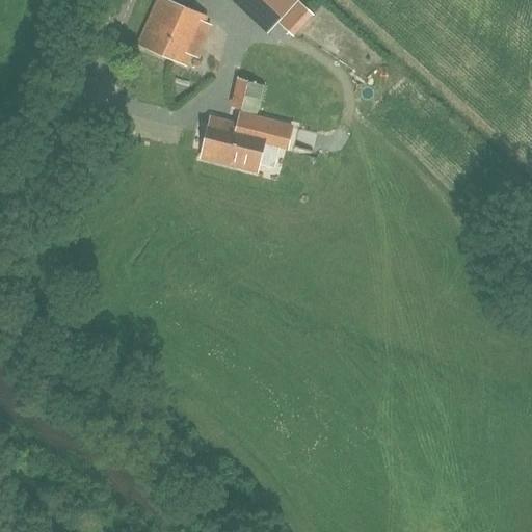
[(157,0),(138,45),(142,47),(165,57),(185,65),(190,54),(197,57),(208,33),(201,30),(205,23),(207,18),(167,0),(157,0)]
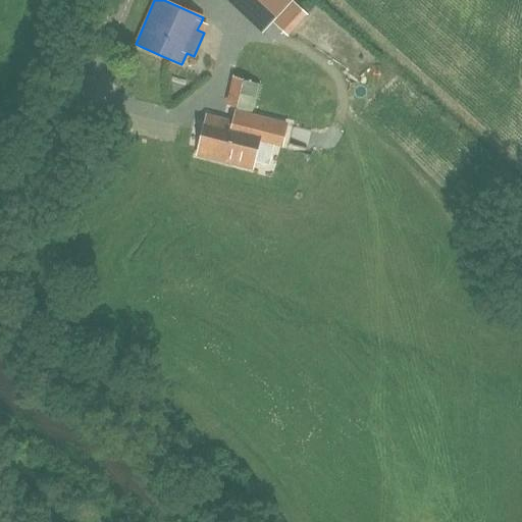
[(239,0),(266,25),(290,0),(239,0)]
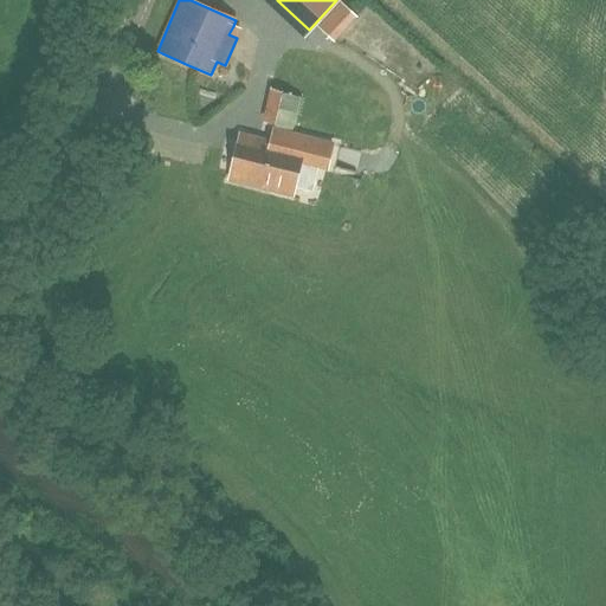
[(340,1),(317,26),(334,43),(358,18),(340,1)]
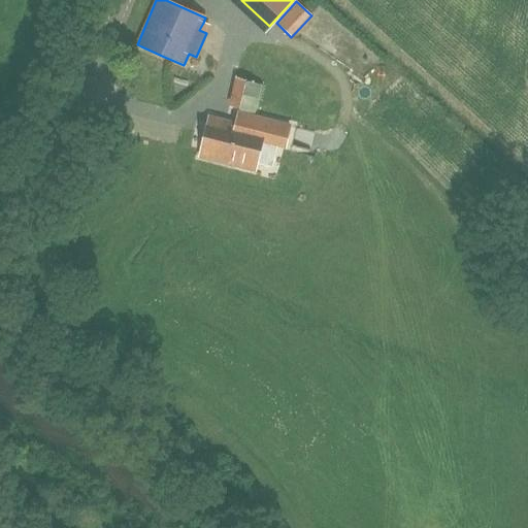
[(257,112),(261,98),(253,97),(250,110),(257,112)]
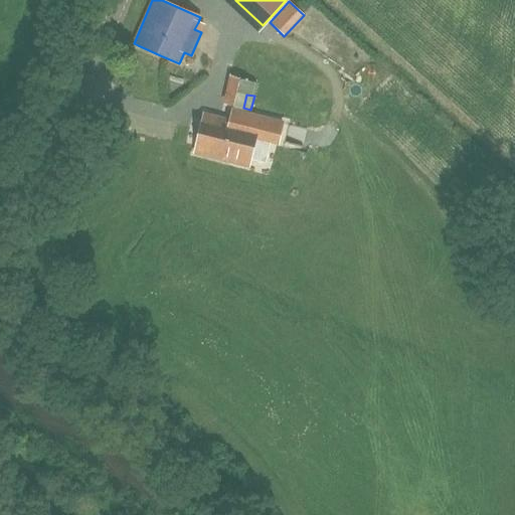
[(231,122),(205,115),(196,154),(247,166),(254,137),(278,143),(283,124),(240,113),(238,118),(233,117),(231,122)]
